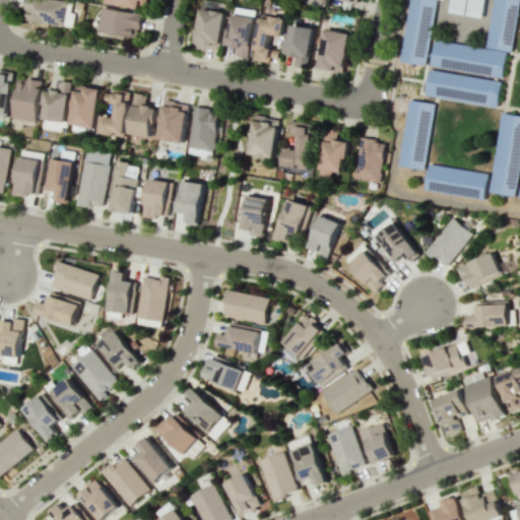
[(63,25),(67,0),(64,0),(26,0),(24,19),(63,25)]
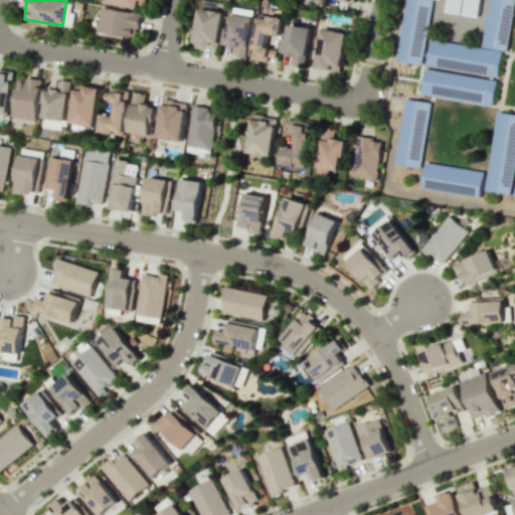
[(105,0),(105,3),(138,8),(139,0),(142,0),(144,0),(105,0)]
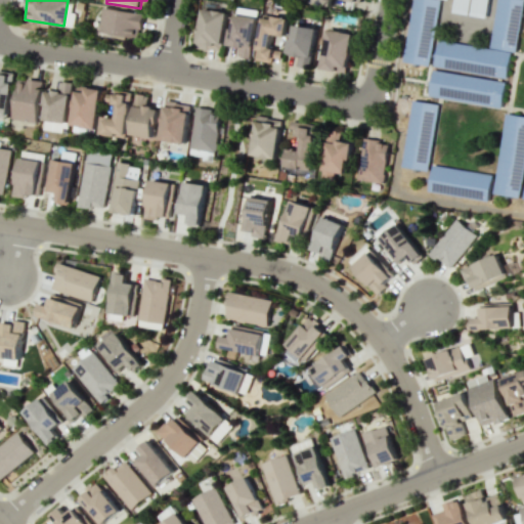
[(411,0),(438,0),(429,64),(402,60),(411,0)]
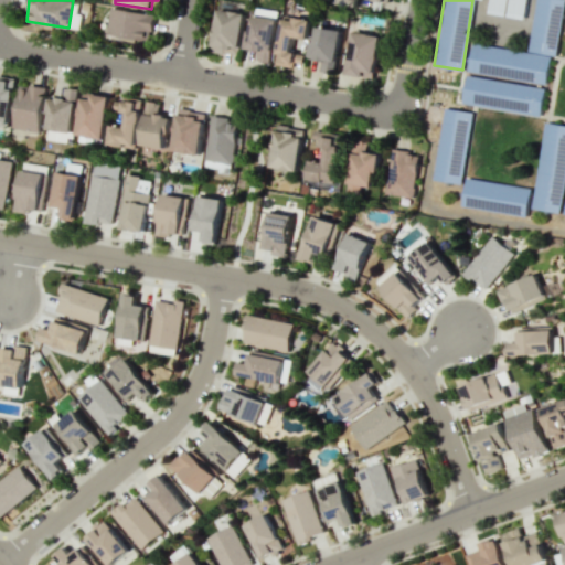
[(488,0),(487,12),(504,16),(507,0),(488,0)]
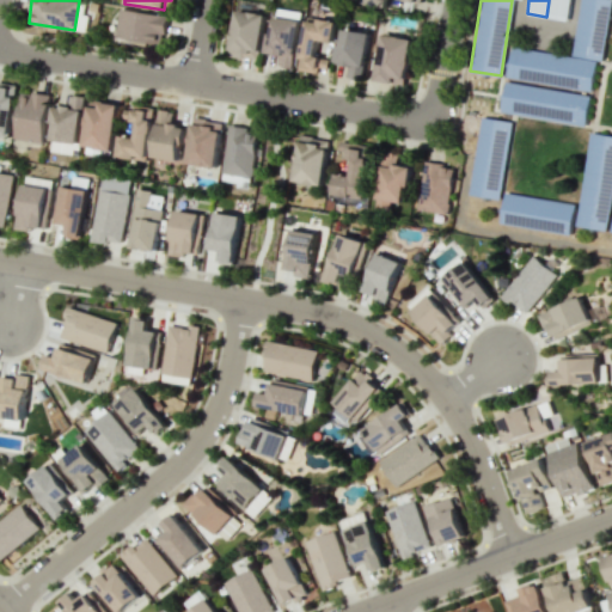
[(551,0),(549,17),(567,20),(569,0),(551,0)]
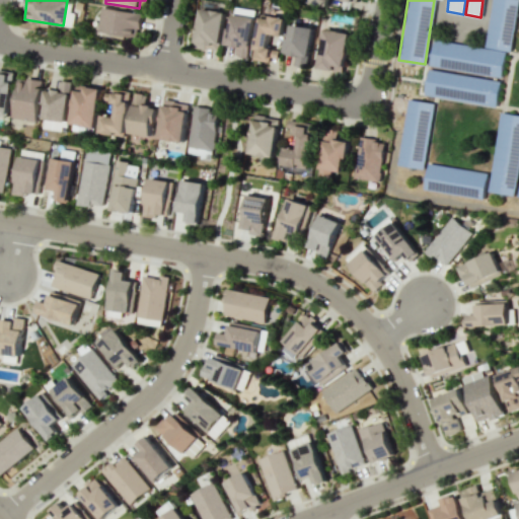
[(492,0),(518,0),(511,50),(485,46),(492,0)]
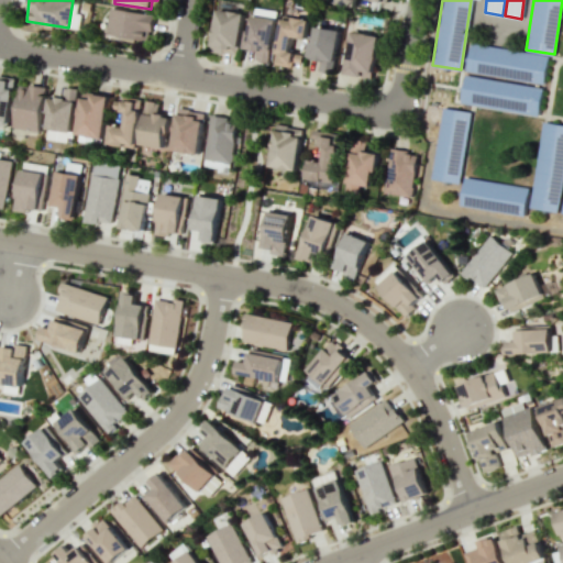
[(111,7),(107,33),(148,41),(151,30),(153,31),(155,14),(111,7)]
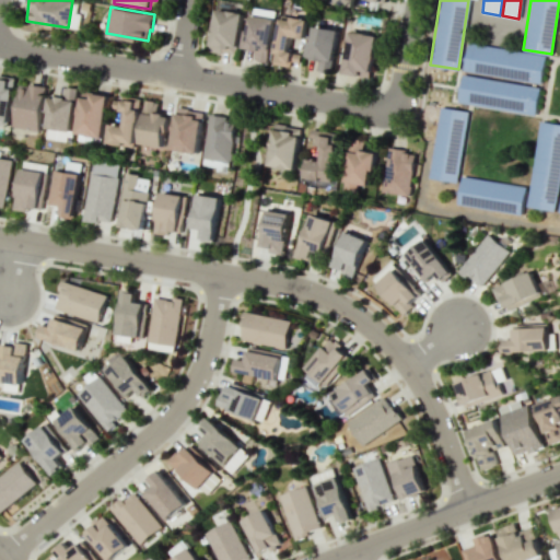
[(236,56),(244,13),(217,8),(209,50),(236,56)]
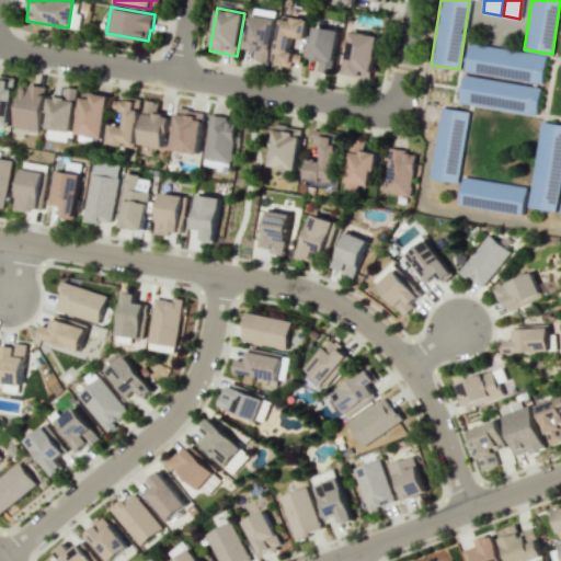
[(244,49),(256,50),(254,61),(270,63),(274,19),(249,15),(244,49)]
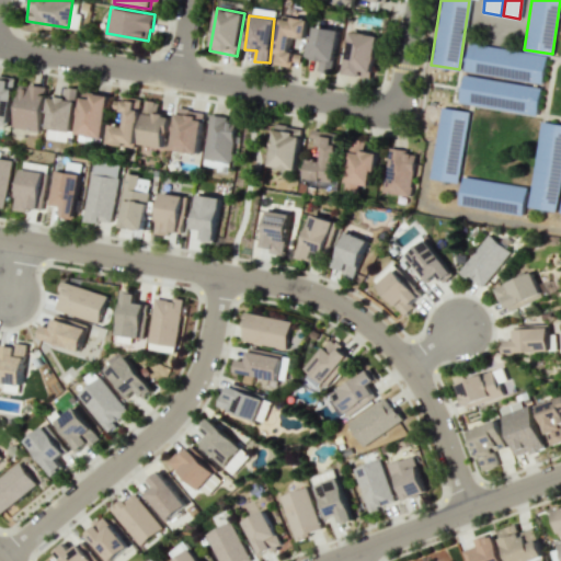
[(273,64),(290,67),(290,61),(300,63),(301,54),(288,53),(290,36),(305,38),(308,19),(292,16),(290,20),(279,19),(273,64)]
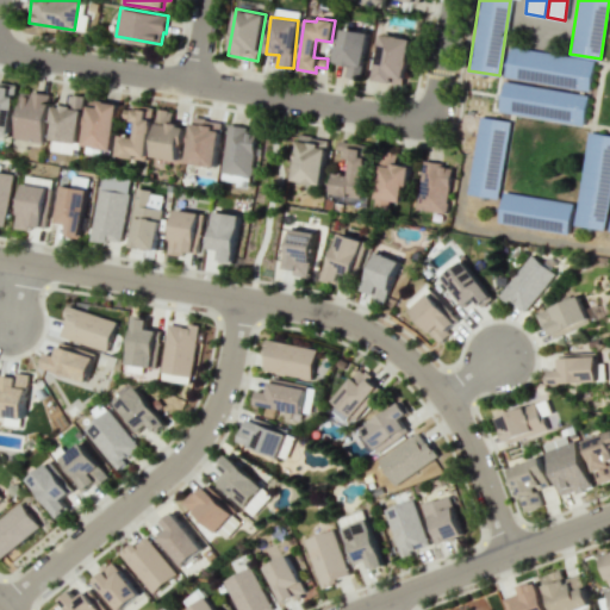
[(367,25),(338,23),(336,63),(347,63),(347,73),(363,74),(367,25)]
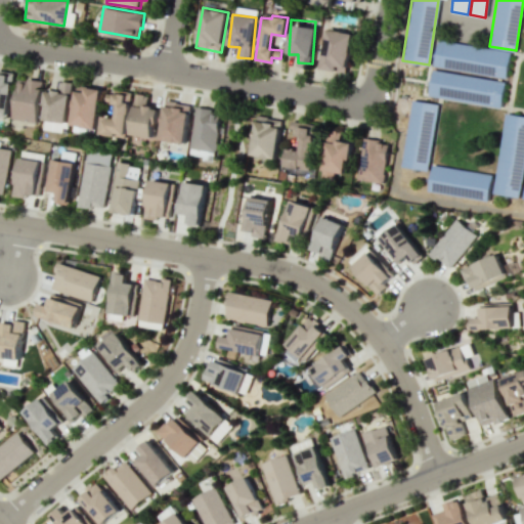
[(354,34),(329,29),(320,68),(345,74),(354,34)]
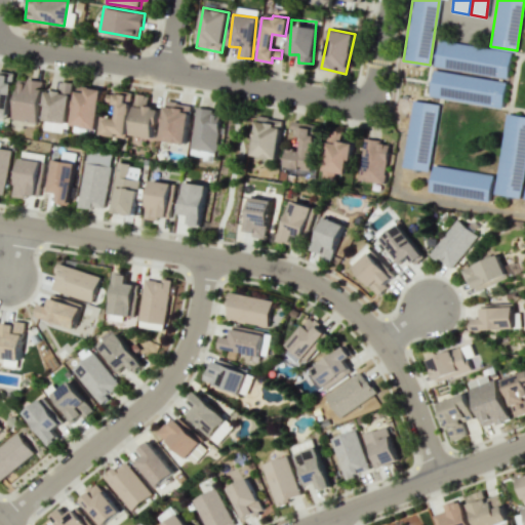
[(439,39),(512,51),(508,78),(434,66),(439,39)]
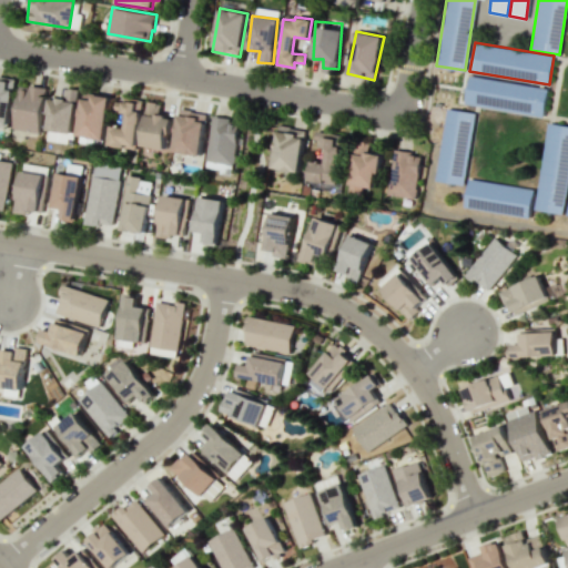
[(469,74),(548,88),(544,117),(465,103),(469,74)]
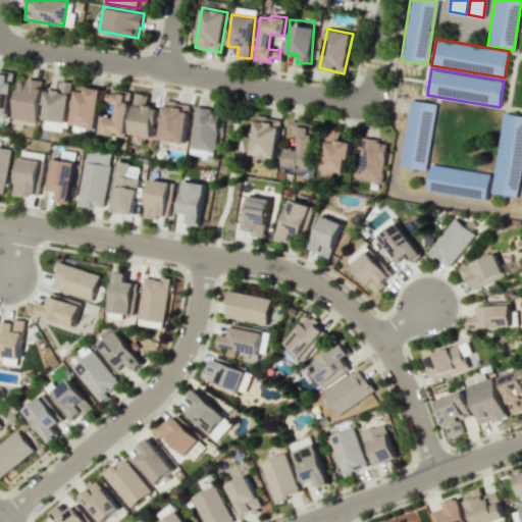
[(0,116),(6,117),(13,74),(0,71),(0,116)]
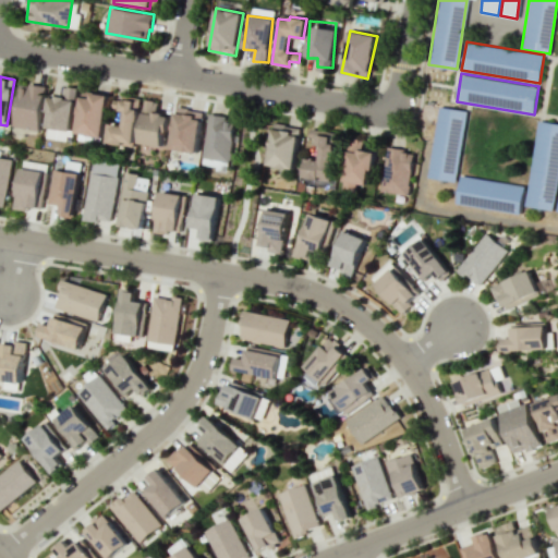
[(39,131),(44,86),(17,83),(12,128),(39,131)]
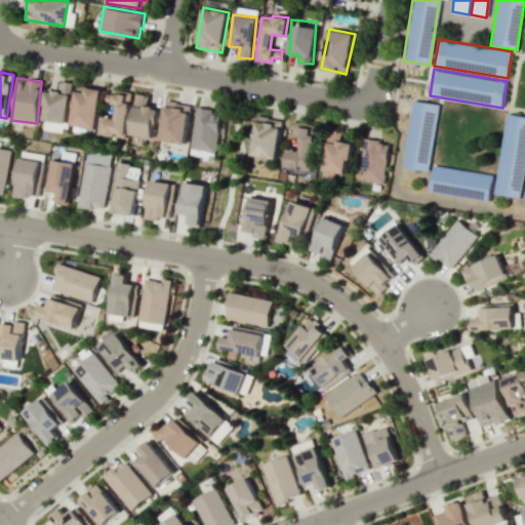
[(47,89),(41,129),(65,133),(72,83),(59,81),(58,91),(47,89)]
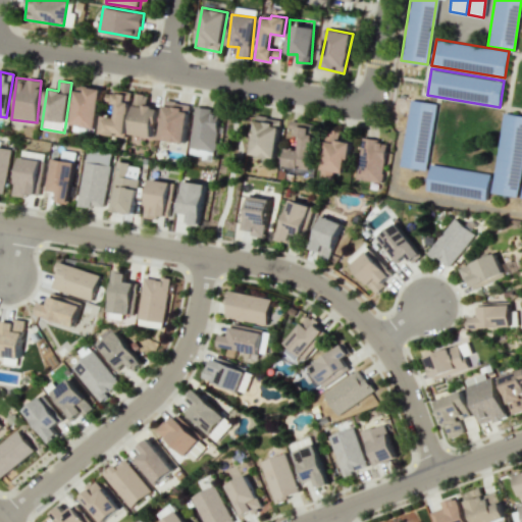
[(95,128),(102,90),(76,85),(69,124),(95,128)]
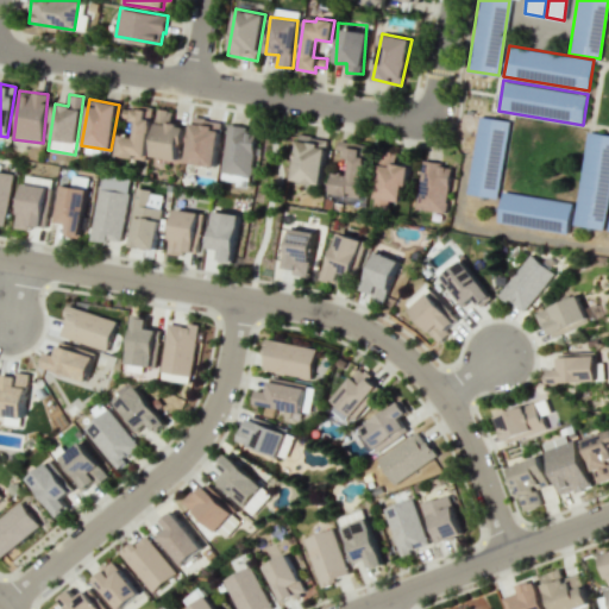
[(115,156),(145,161),(152,108),(133,106),(131,123),(136,123),(133,137),(119,135),(115,156)]
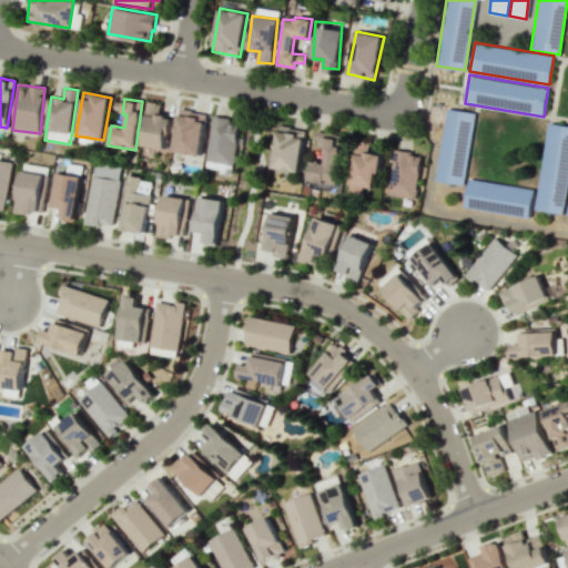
[(171,117),(160,117),(161,103),(146,102),(142,146),(168,149),(171,117)]
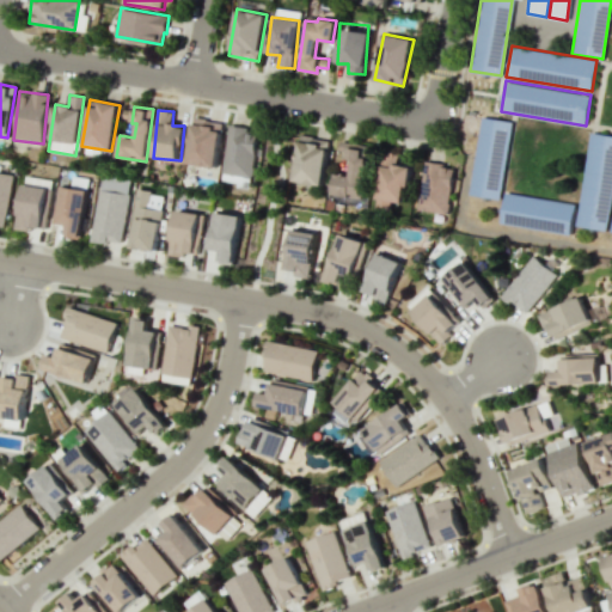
[(482,116),(513,121),(500,200),(469,194),(482,116)]
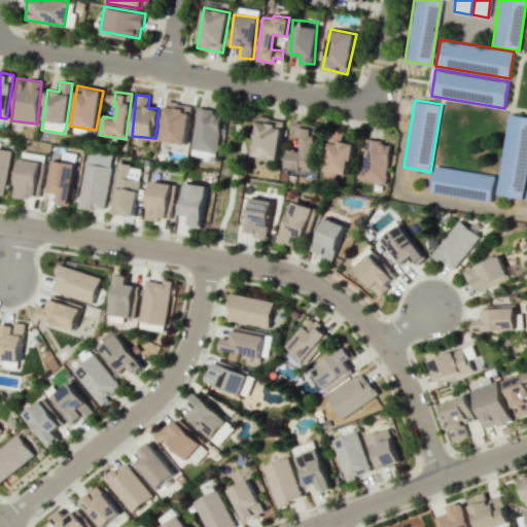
[(187,144),(190,104),(165,102),(161,141),(187,144)]
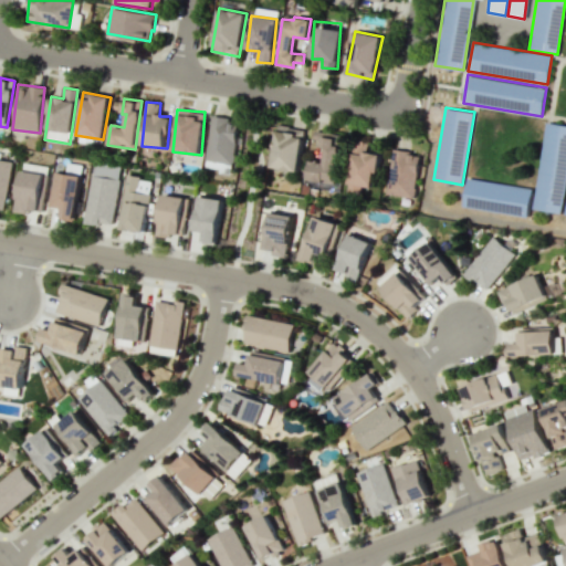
[(232,164),(237,121),(210,117),(206,161),(232,164)]
